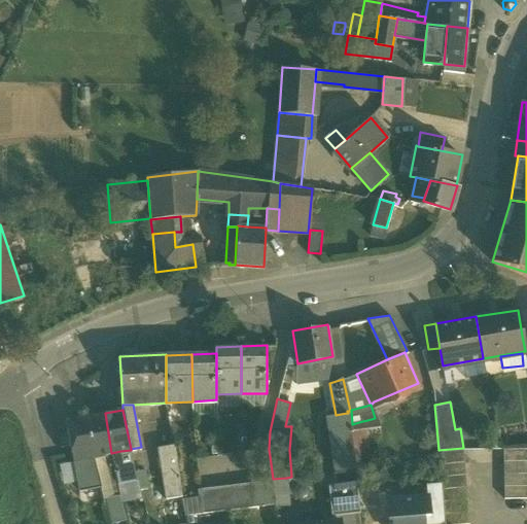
[(105,413),(86,417),(94,456),(103,455),(111,453),(105,413)]
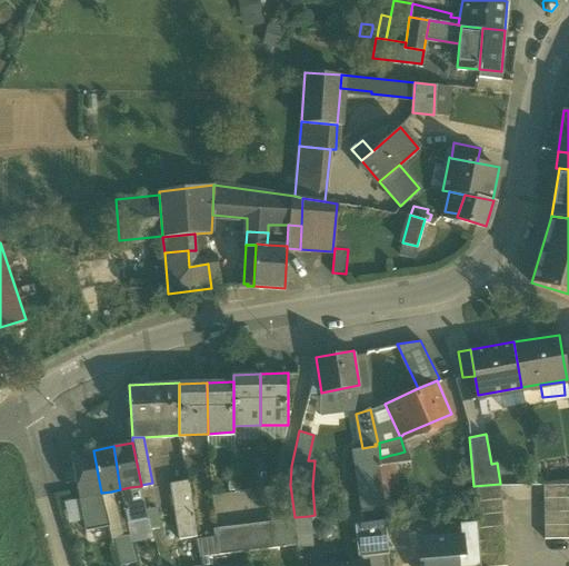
[(362,448),(353,449),(361,507),(362,507),(385,504),(382,489),(377,457),(375,446),(362,448)]
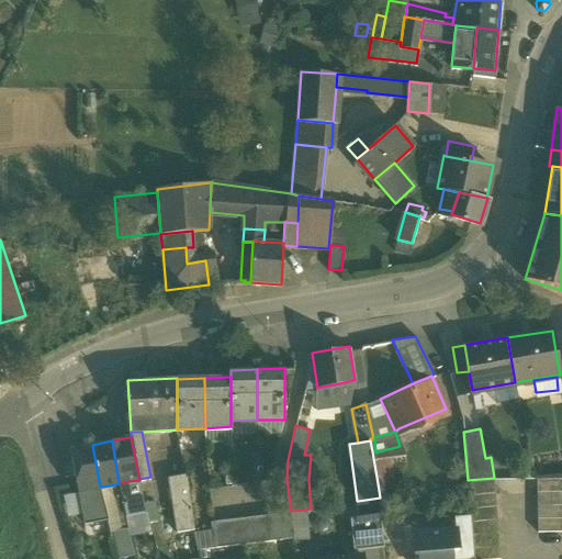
[(92,444),(70,448),(83,522),(108,517),(100,487),(92,445),(92,444)]
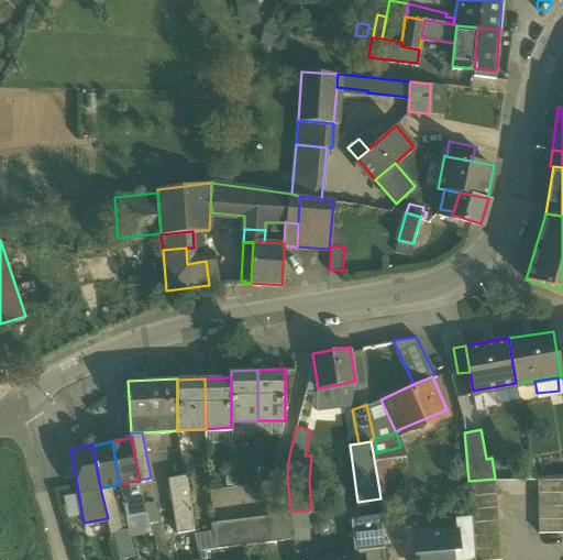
[(400,447),(393,449),(395,457),(401,454),(400,447)]
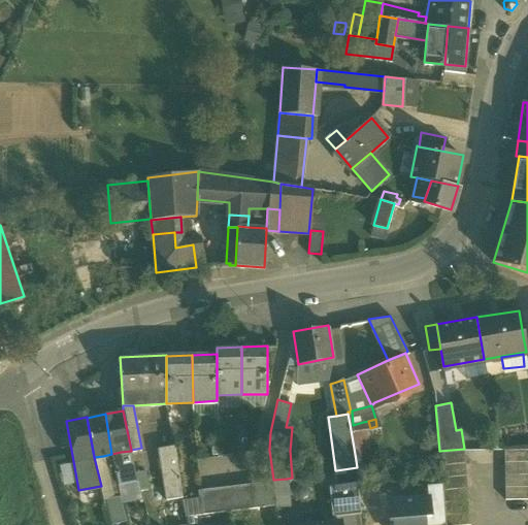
[(363,422),(353,425),(353,424),(350,424),(355,454),(362,453),(360,443),(365,441),(363,422)]
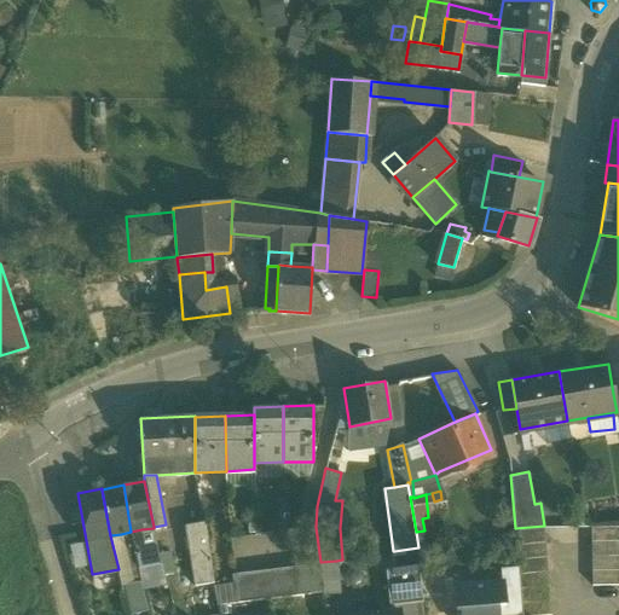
[(203,521),(186,523),(196,582),(213,580),(206,529),(204,529),(203,521)]
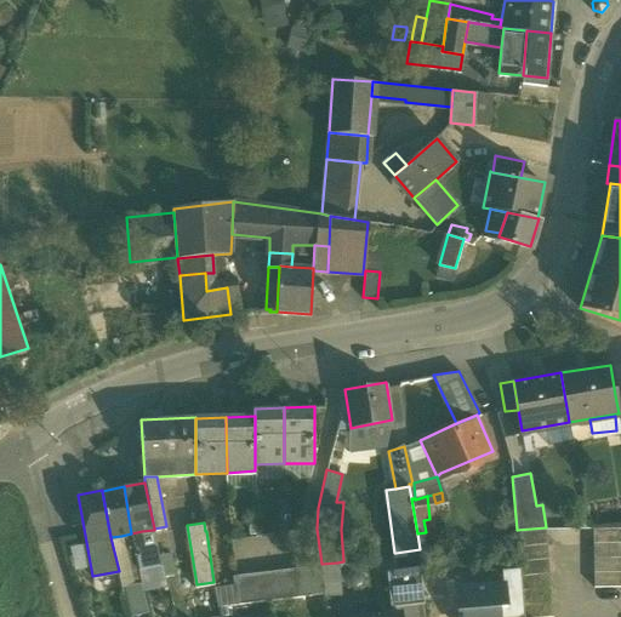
[(620,526),(593,527),(593,542),(620,541),(620,526)]
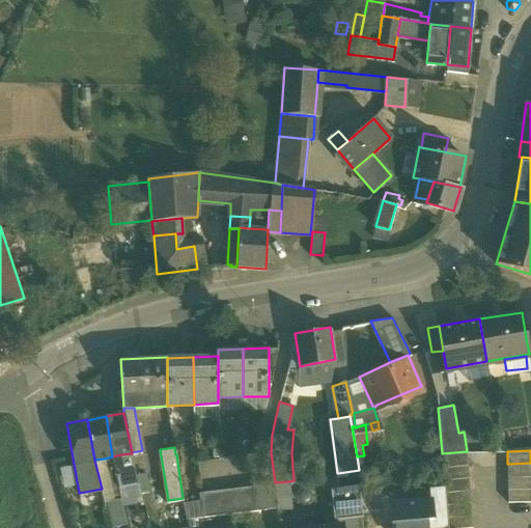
[(467,451),(442,453),(443,466),(468,464),(467,451)]
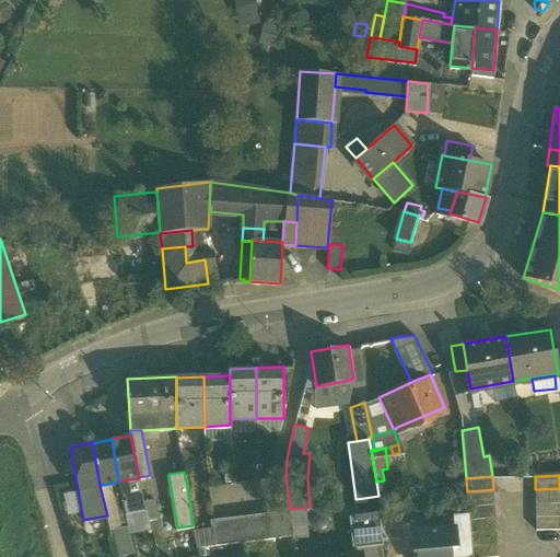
[(128,479),(118,482),(124,512),(133,511),(128,479)]
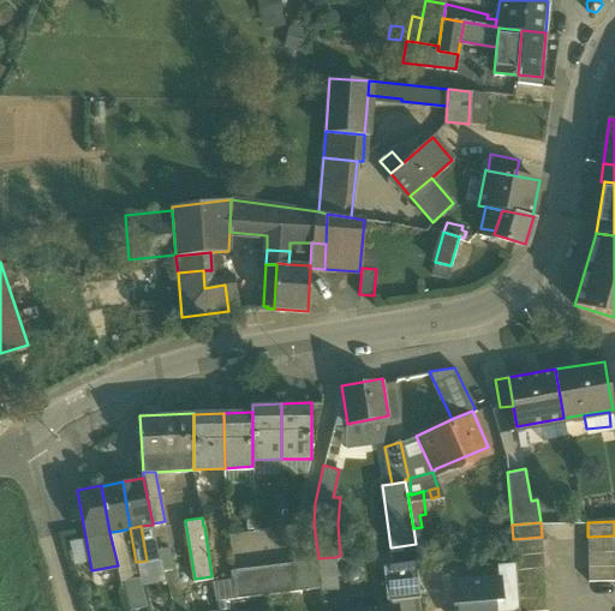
[(130,528),(120,531),(127,564),(136,562),(130,528)]
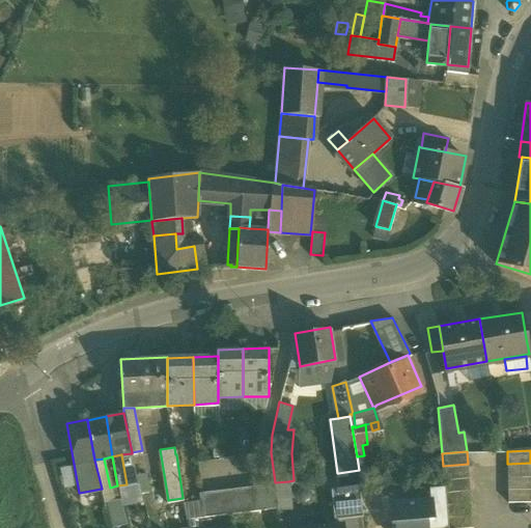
[(530,463),(507,464),(507,476),(530,475),(530,463)]
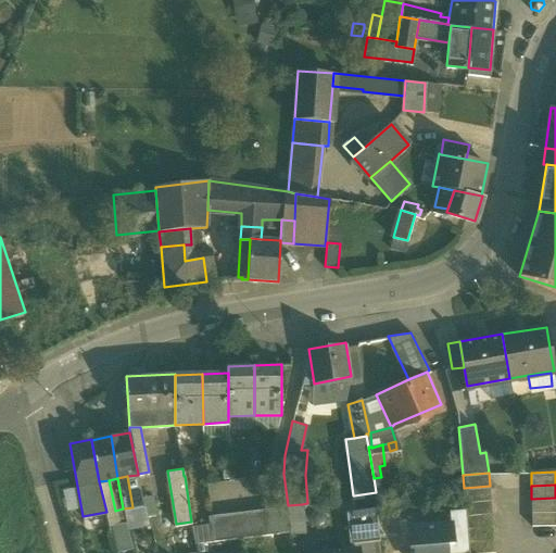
[(490,486),(464,488),(465,501),(491,499),(490,486)]
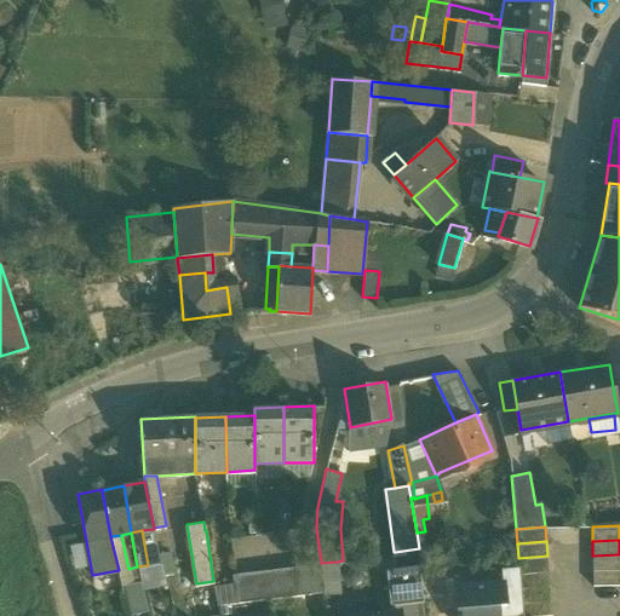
[(158,551),(162,573),(173,570),(168,548),(158,551)]
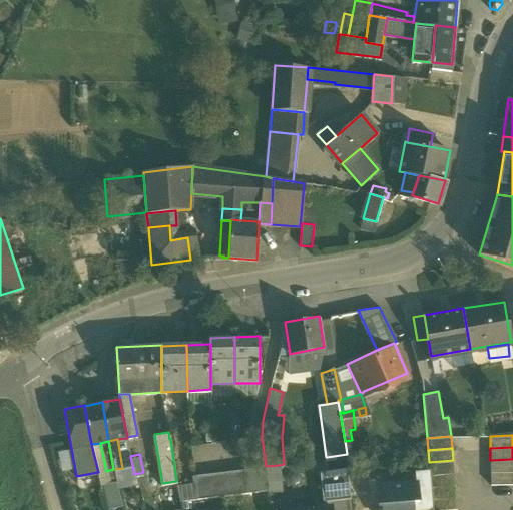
[(347,454),(327,457),(329,471),(347,469),(349,468),(347,454)]
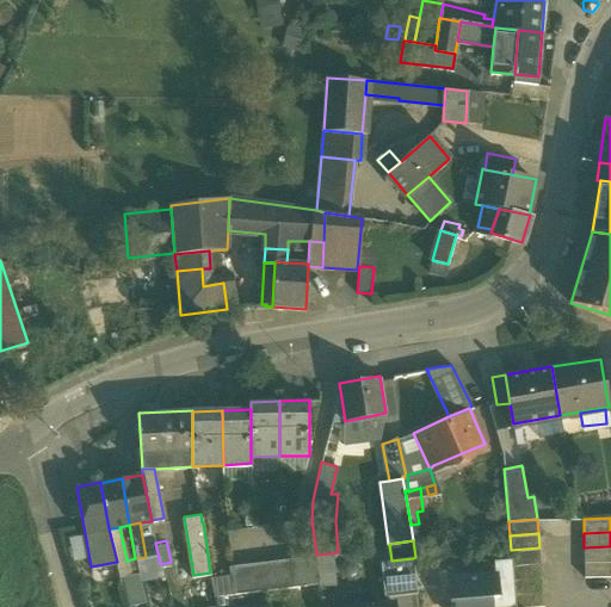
[(610,546),(584,547),(584,562),(610,561),(610,546)]
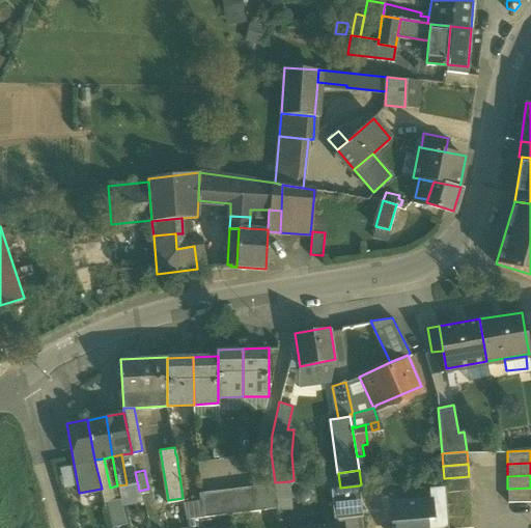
[(469,476),(444,478),(444,485),(445,491),(470,489),(469,476)]
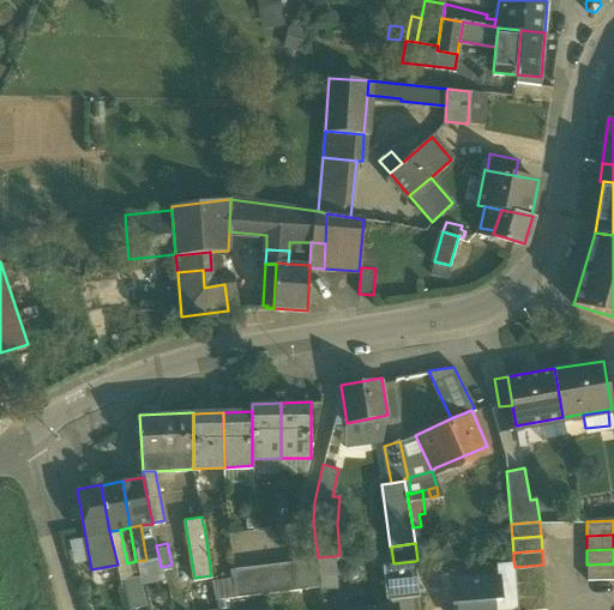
[(333,556),(318,557),(321,585),(321,587),(336,586),(333,556)]
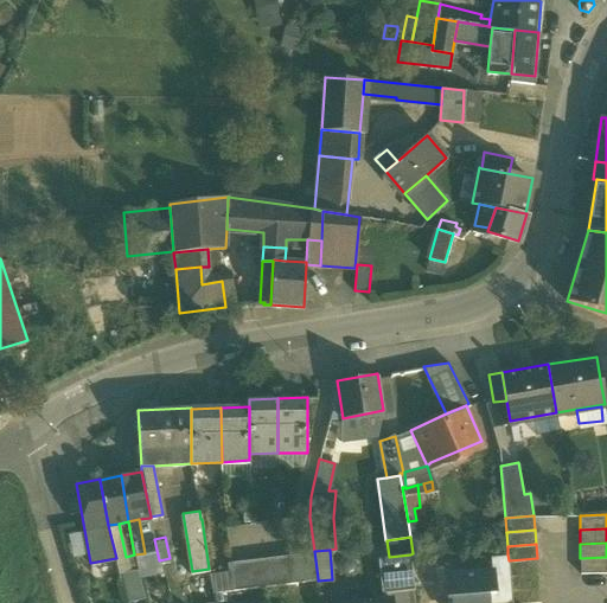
[(314,551),(288,555),(292,582),(318,578),(314,551)]
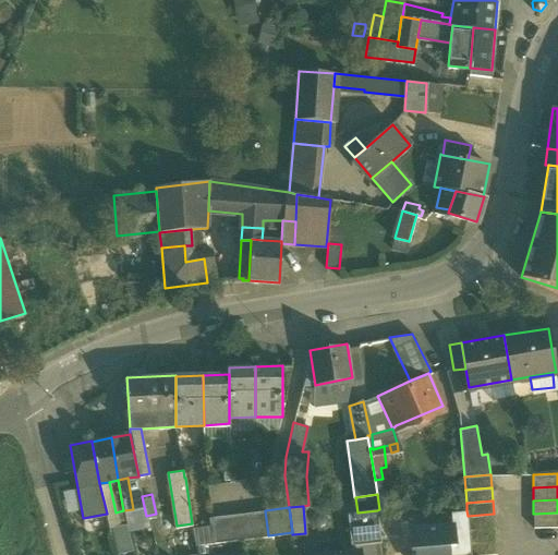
[(265,510),(252,511),(255,538),(268,535),(265,510)]
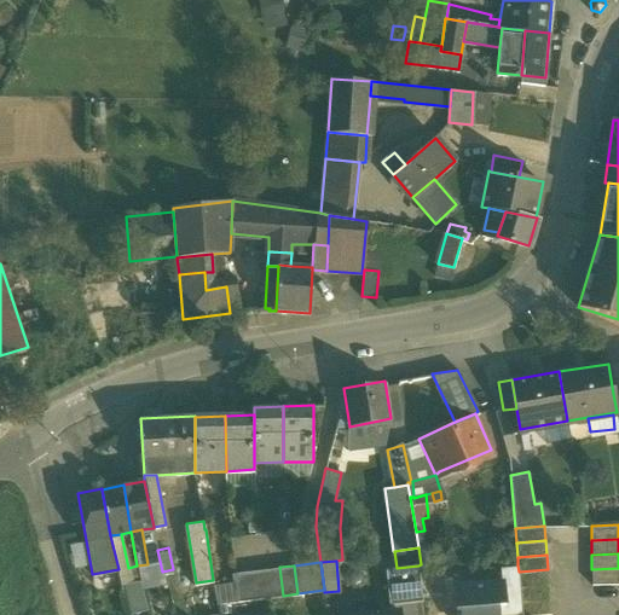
[(397,568),(386,569),(389,604),(423,601),(418,566),(397,568)]
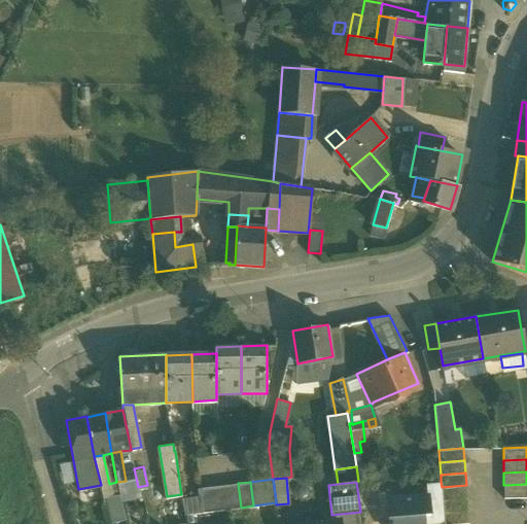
[(441,482),(425,483),(427,495),(428,495),(429,515),(444,514),(444,512),(443,499),(442,487),(441,482)]
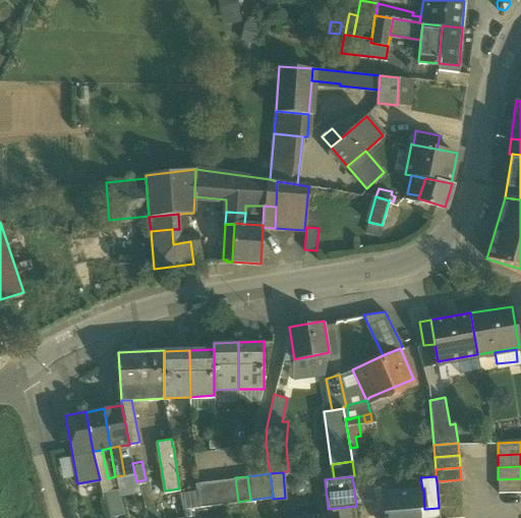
[(235,477),(223,478),(226,503),(238,502),(235,477)]
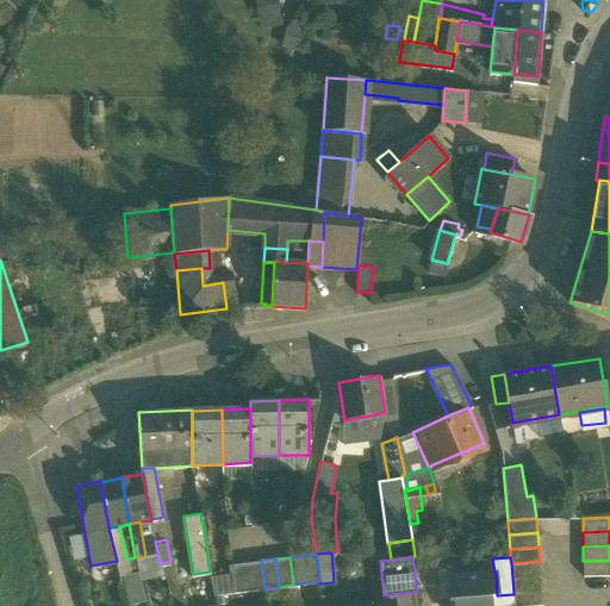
[(261,560),(246,562),(249,591),(265,588),(261,560)]
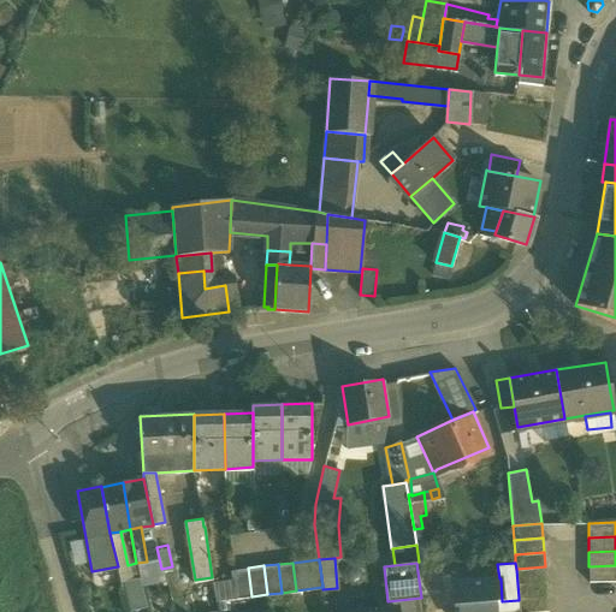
[(615,565),(588,566),(590,581),(615,580),(615,565)]
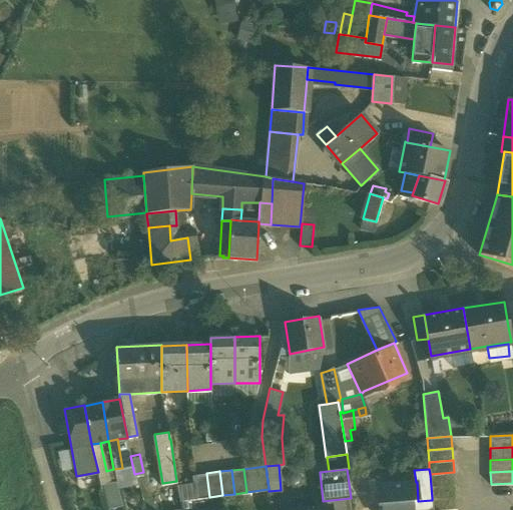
[(454,472),(430,474),(431,486),(455,484),(454,472)]
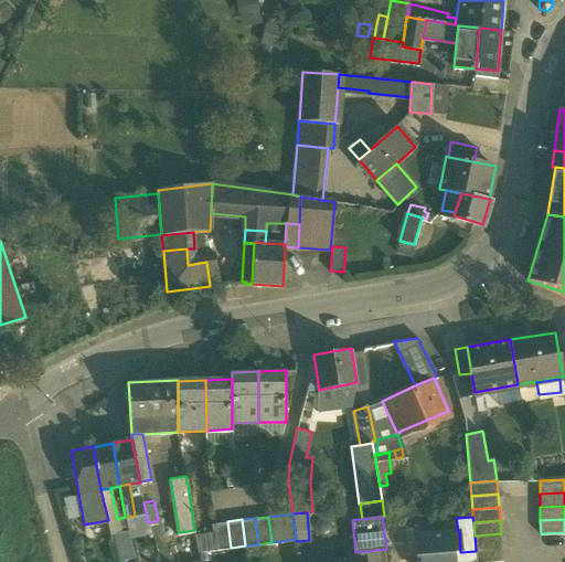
[(227,521),(214,522),(217,549),(231,548),(227,521)]
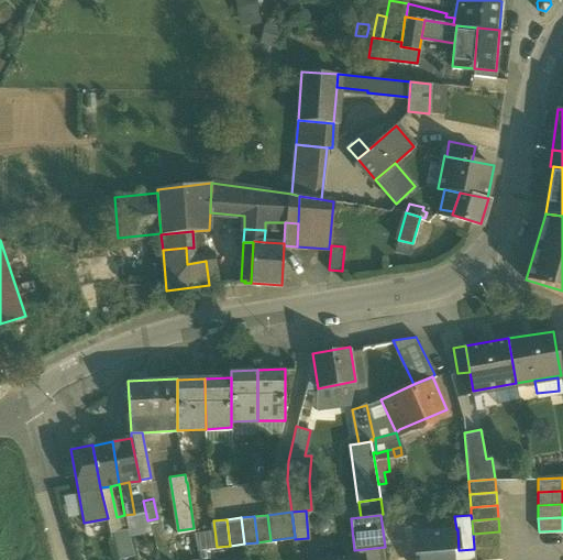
[(456,529),(414,533),(415,555),(419,553),(419,559),(452,559),(452,551),(459,550),(457,529),(456,529)]
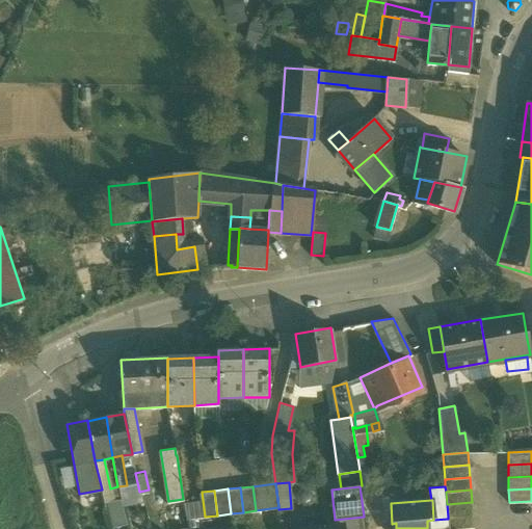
[(472,502),(447,504),(448,517),(473,514),(472,502)]
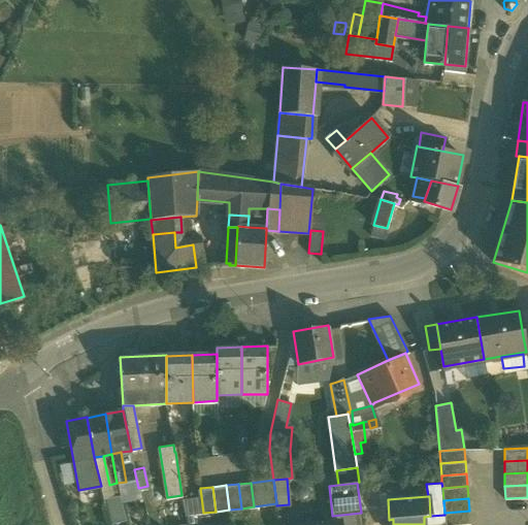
[(469,511),(444,513),(444,515),(446,524),(470,523),(469,511)]
